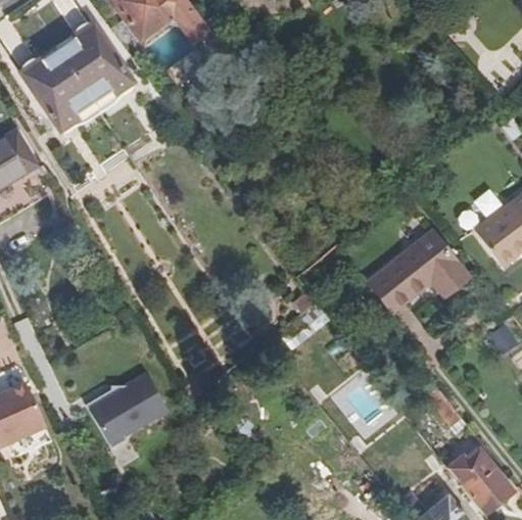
[(212,33),(188,0),(115,0),(141,34),(175,10),(196,40),(201,41),(212,33)]
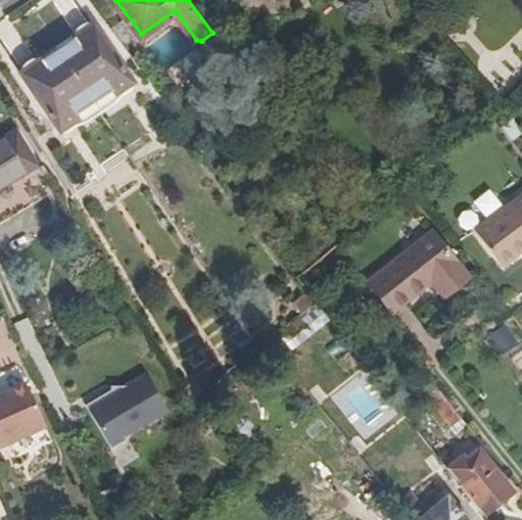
[(94,18),(58,43),(93,95),(112,82),(116,87),(133,75),(94,18)]
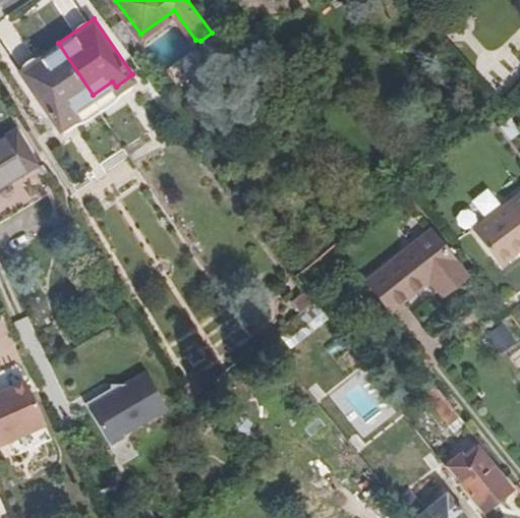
[(93,95),(58,43),(22,67),(60,124),(77,113),(73,108),(93,95)]
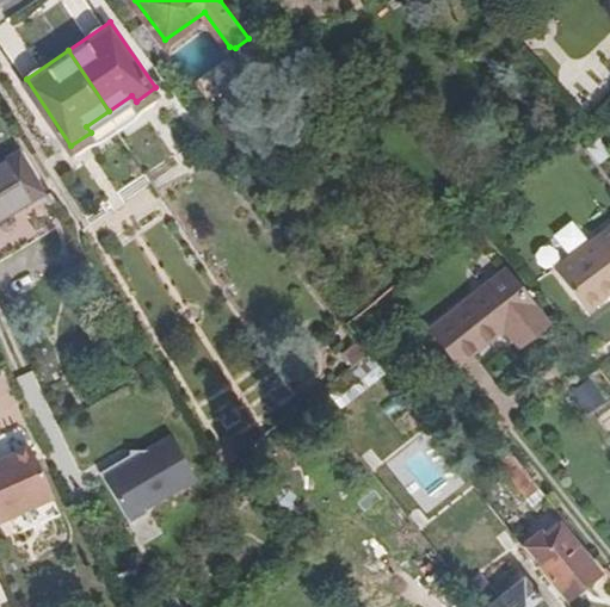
[(598,136),(586,148),(595,160),(609,149),(598,136)]
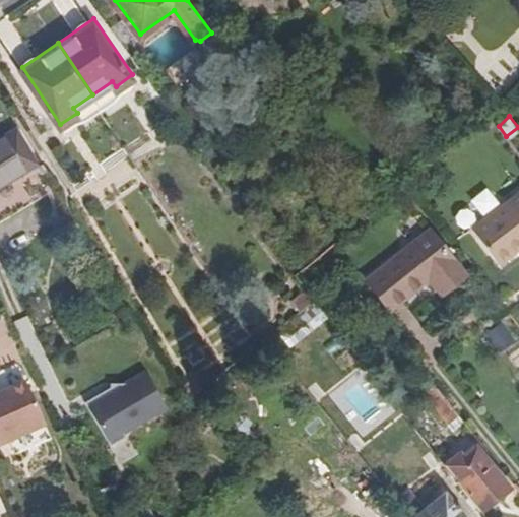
[(0,217),(53,186),(17,126),(0,136),(0,217)]
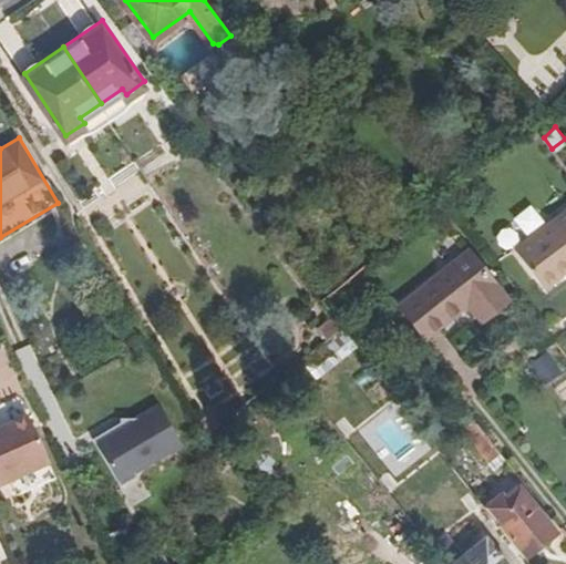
[(565,209),(514,247),(544,286),(565,269),(565,263),(565,209)]
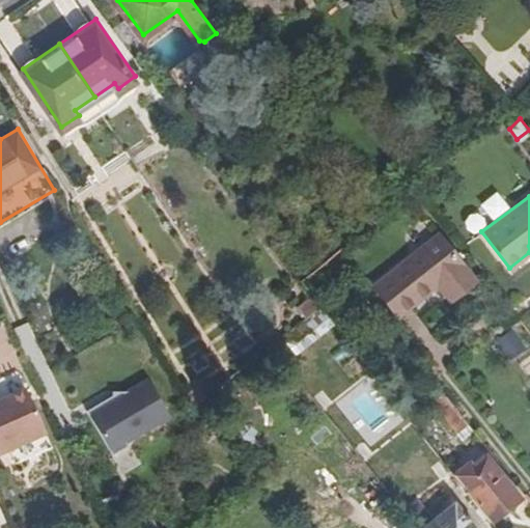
[(477,280),(440,237),(375,288),(398,318),(439,286),(452,302),(477,280)]
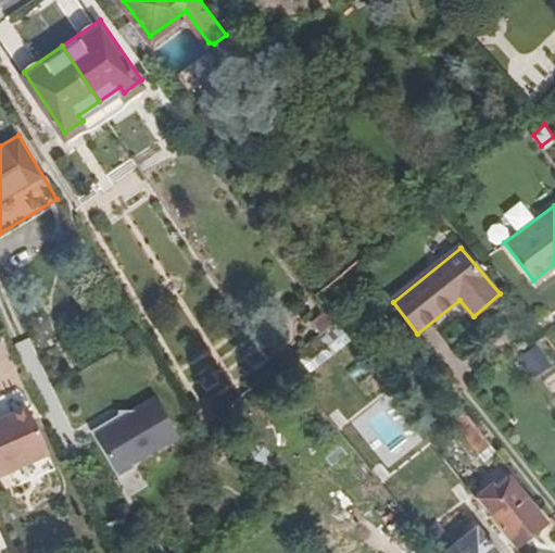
[(308,374),(349,339),(327,311),(311,324),(318,334),(282,363),(299,384),(310,376),(308,374)]
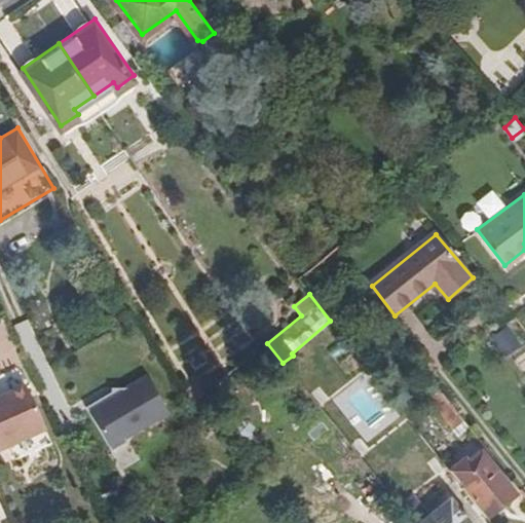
[(492,334),(505,349),(517,340),(504,324),(492,334)]
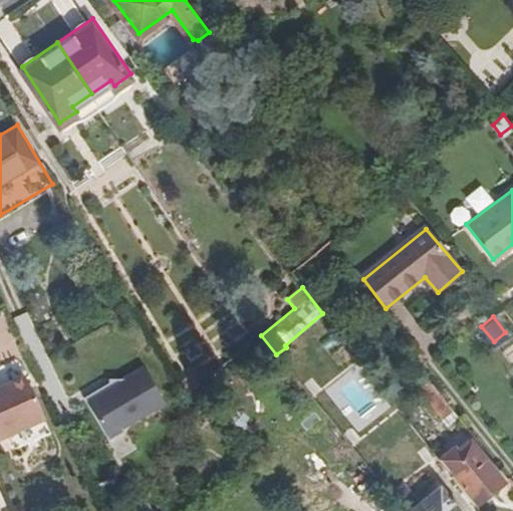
[(24,369),(4,379),(6,384),(0,385),(0,432),(11,428),(17,440),(51,425),(24,369)]
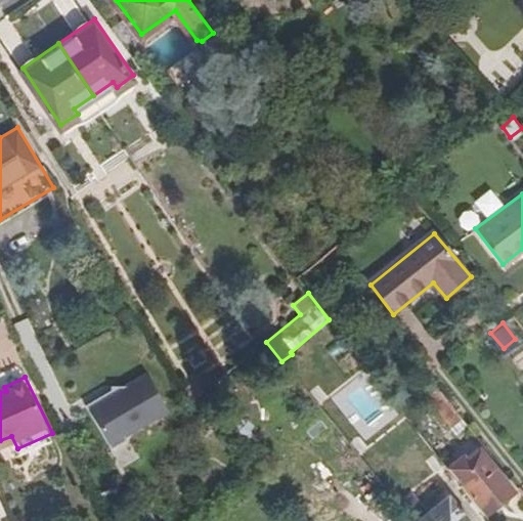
[(126,439),(170,417),(151,379),(128,390),(114,389),(115,396),(106,401),(104,398),(89,405),(112,450),(127,442),(126,439)]
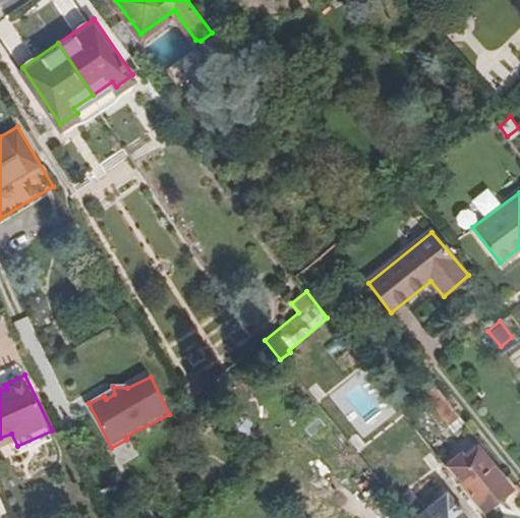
[(183,385),(190,396),(201,388),(194,378),(183,385)]
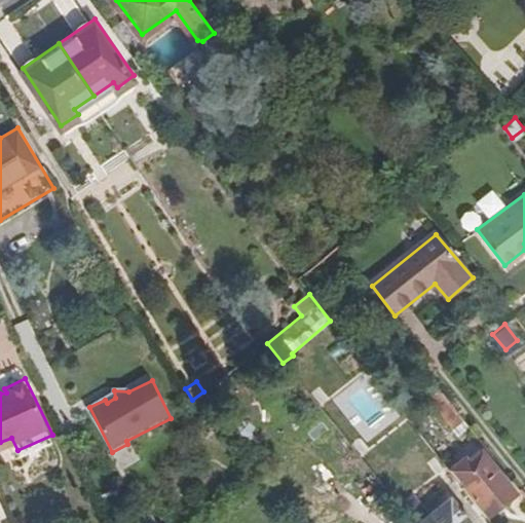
[(469,428),(451,407),(441,414),(459,436),(469,428)]
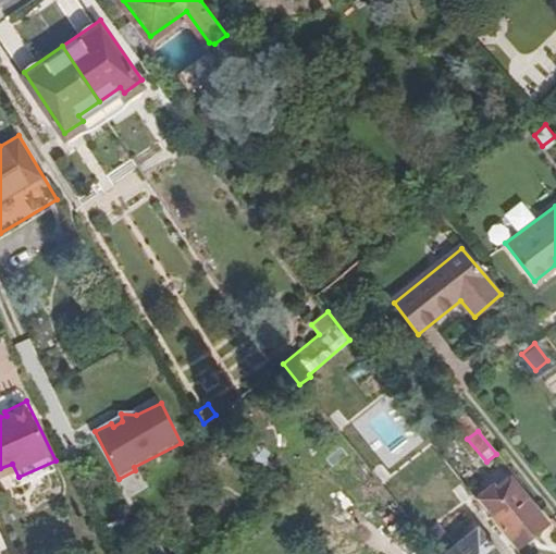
[(256,445),(242,454),(254,472),(269,464),(256,445)]
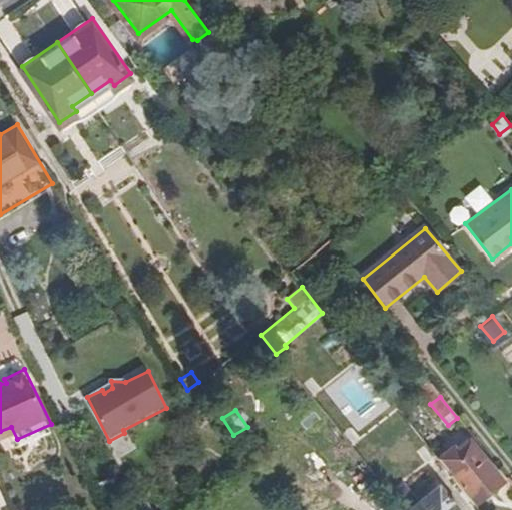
[(463,459),(476,449),(470,440),(456,451),(463,459)]
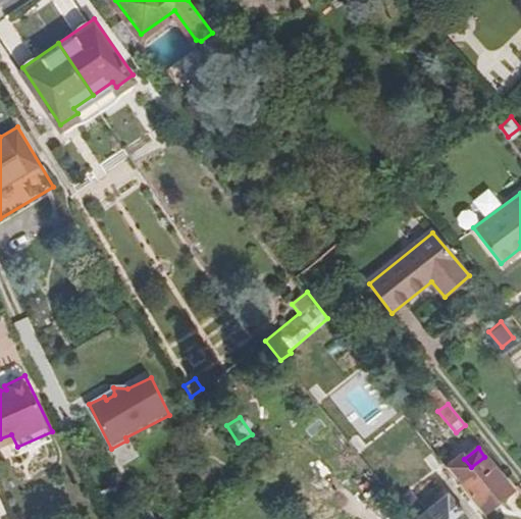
[(461,455),(447,465),(483,512),(512,489),(484,457),(471,467),(464,459),(461,455)]
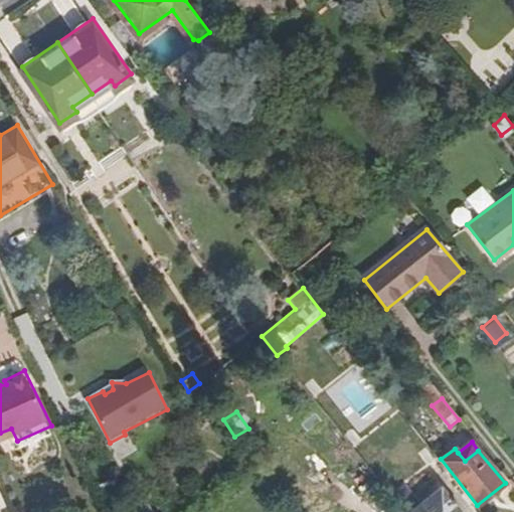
[(398,484),(388,492),(391,497),(403,511),(461,511),(441,487),(414,506),(398,484)]
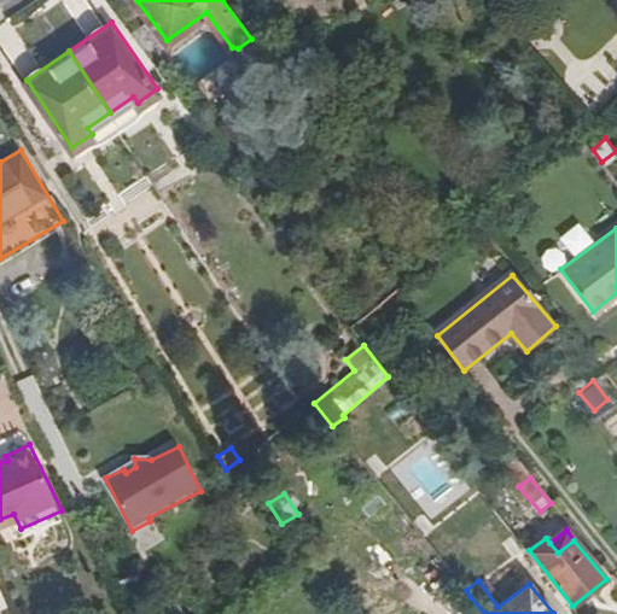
[(484,613),(470,596),(454,609),(458,613),(484,613)]
